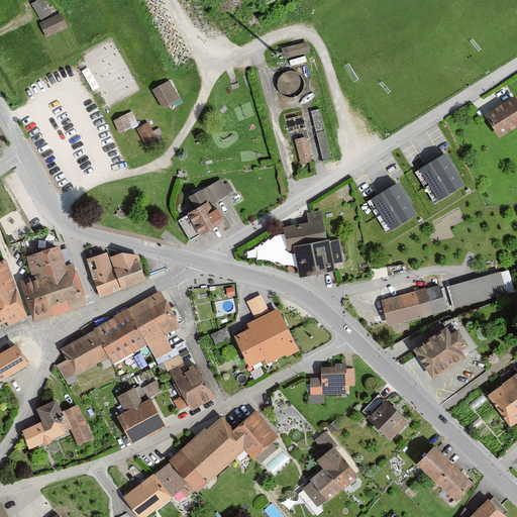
[(52,14),(42,0),(37,0),(31,4),(41,20),(52,14)]
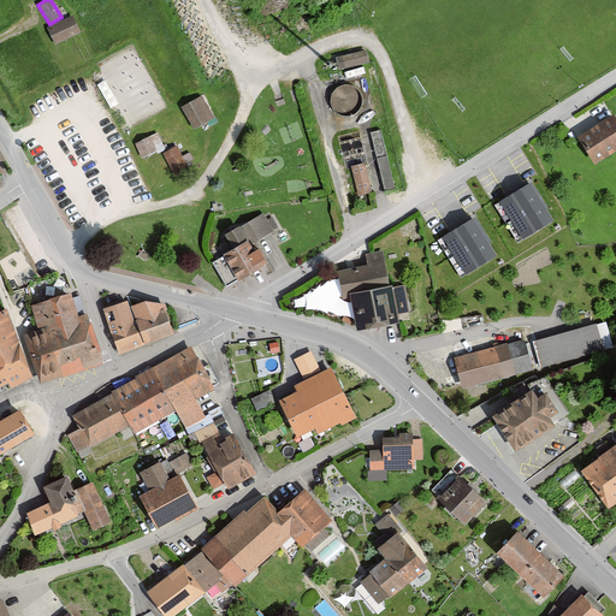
[(81,34),(72,17),(47,29),(55,46),(81,34)]
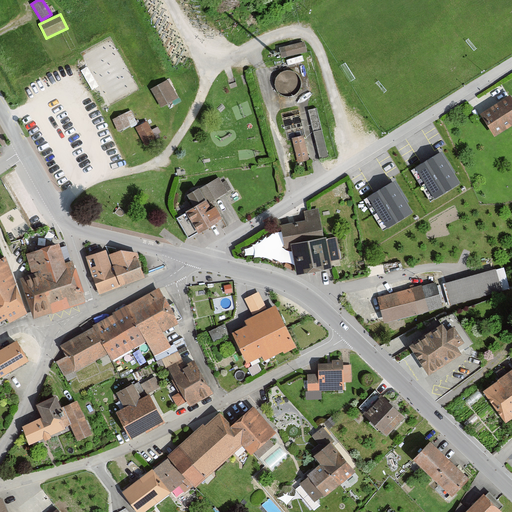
[(305,43),(280,48),(282,58),(307,53),(305,43)]
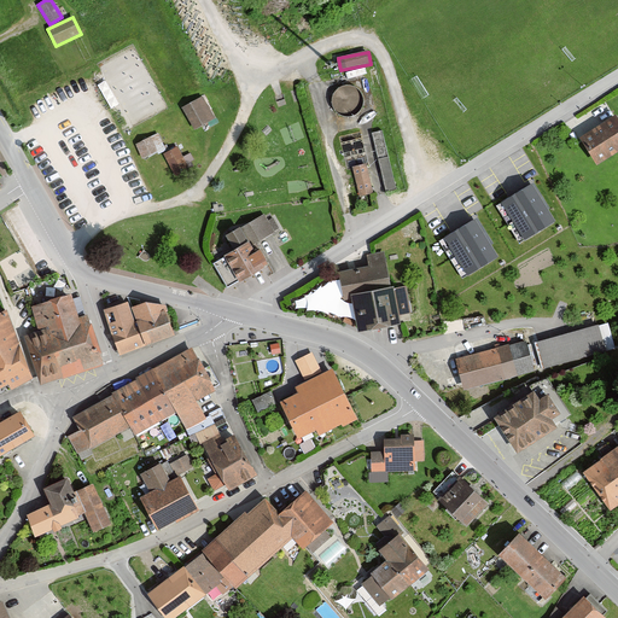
[(215,118),(203,97),(182,109),(194,130),(215,118)]
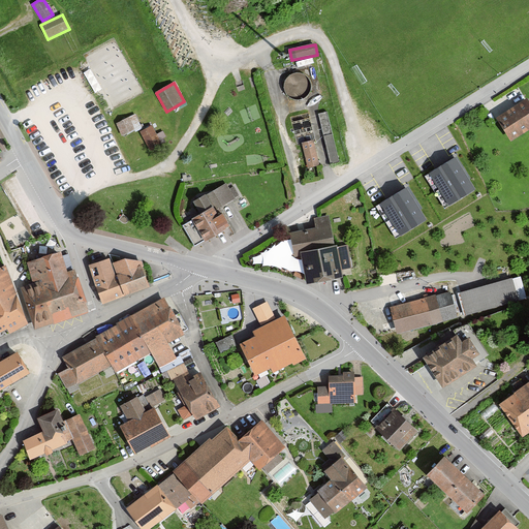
[(528,132),(528,100),(498,120),(514,143),(528,132)]
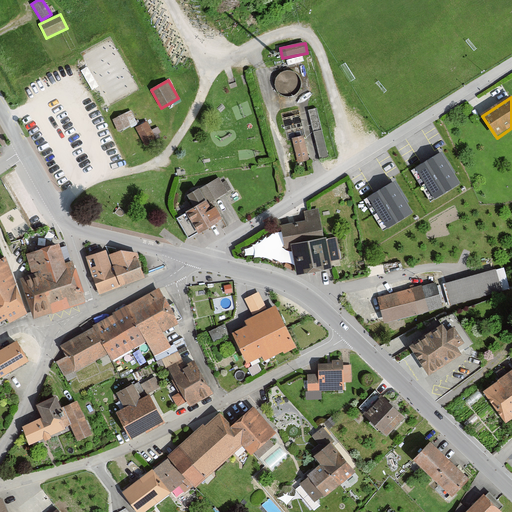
[(314,133),(322,131),(317,109),(309,111),(314,133)]
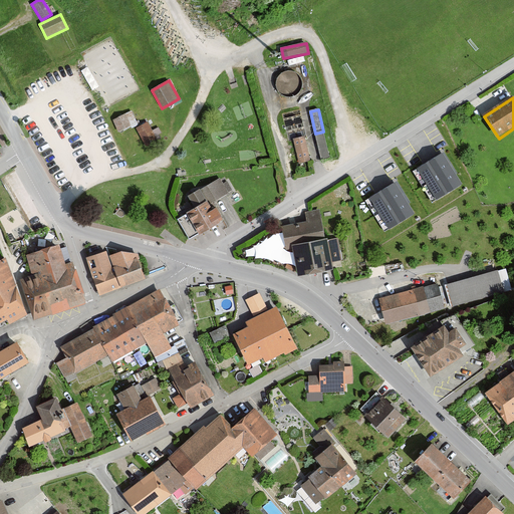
[(131,126),(125,114),(113,120),(118,133),(131,126)]
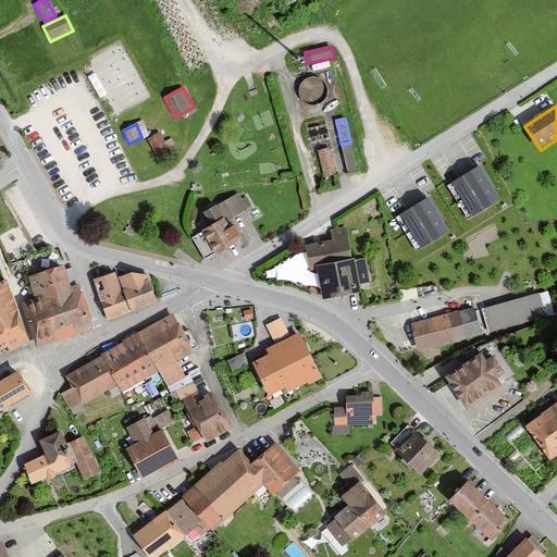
[(170,152),(160,133),(148,139),(158,158),(170,152)]
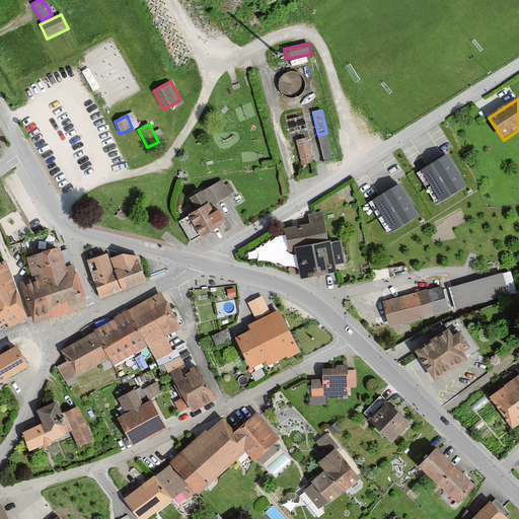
[(326,133),(318,135),(325,162),(334,160),(326,133)]
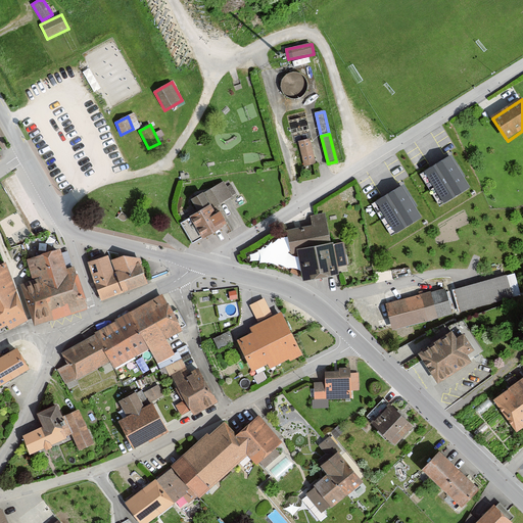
[(317,164),(311,140),(299,142),(304,167),(314,164),(317,164)]
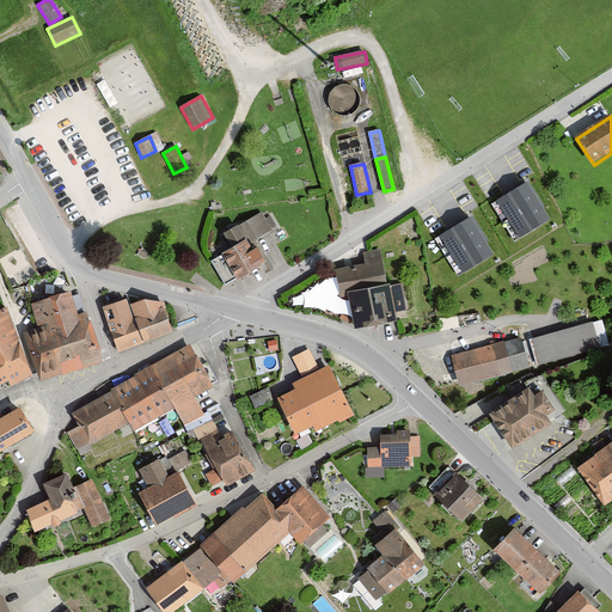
[(527,182),(497,201),(521,238),(550,220),(527,182)]
